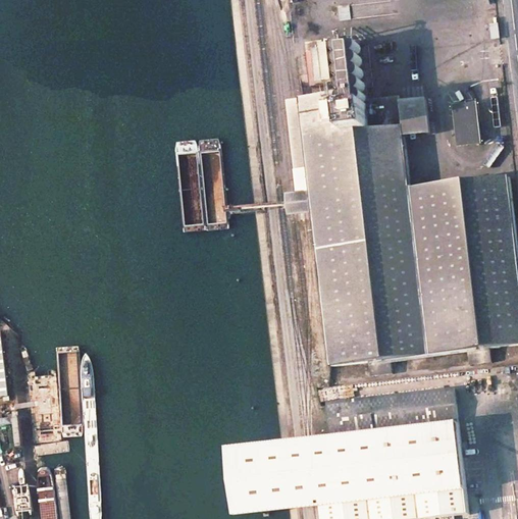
[(495,21),(487,21),(488,36),(496,35),(495,21)]
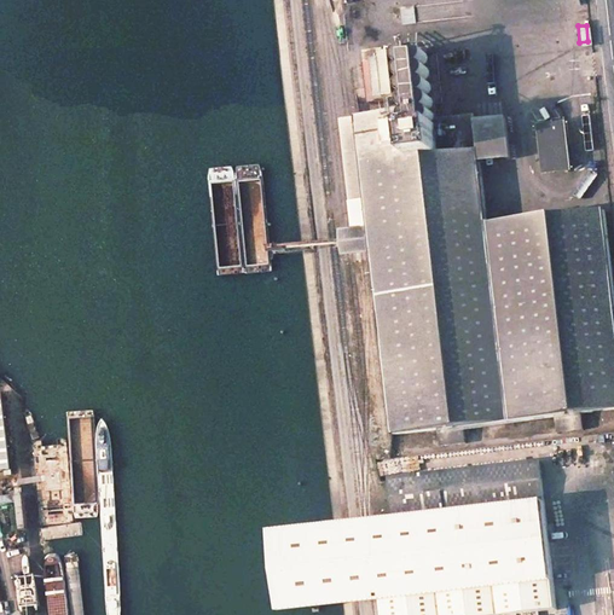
[(613,405),(613,325),(601,207),(482,221),(476,160),(507,156),(502,114),(433,121),(430,100),(438,99),(435,70),(427,70),(424,52),(420,47),(398,50),(391,58),(381,59),(380,46),(358,48),(364,100),(381,99),(383,111),(352,115),(388,431),(434,427),(435,442),(462,440),(459,423),(551,413),(554,429),(579,427),(578,410),(613,405)]
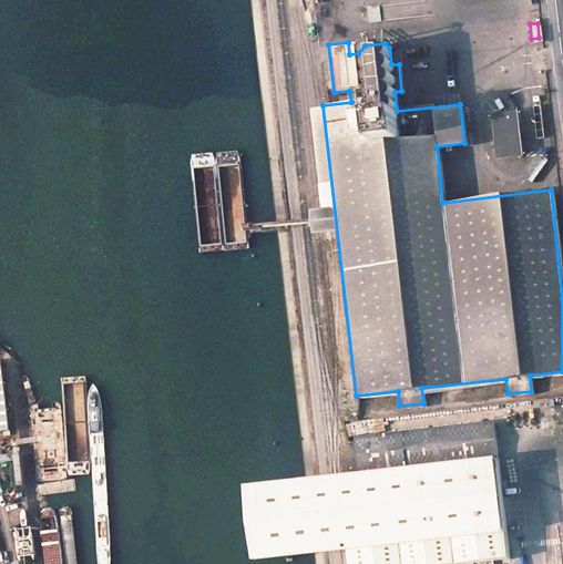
[(514,110),(490,112),(495,156),(520,153),(514,110)]
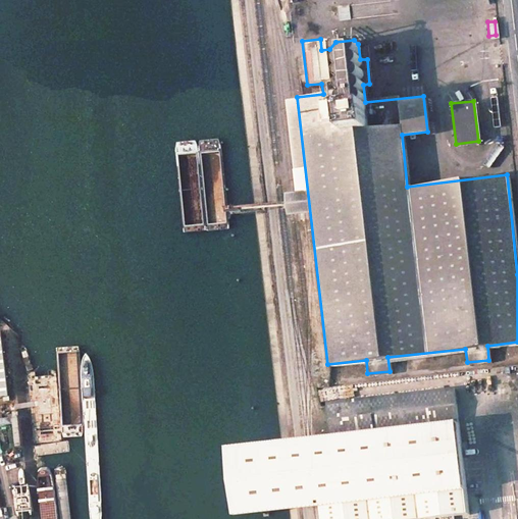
[(327,435),(311,437),(319,505),(320,518),(467,518),(452,385),(323,401),(327,435)]
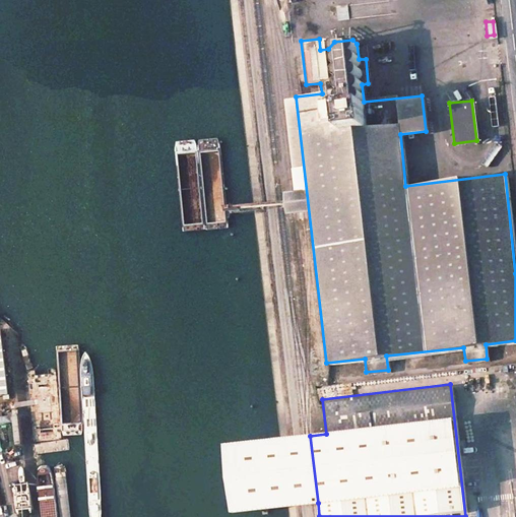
[(235,511),(318,503),(310,436),(227,446),(235,511)]
